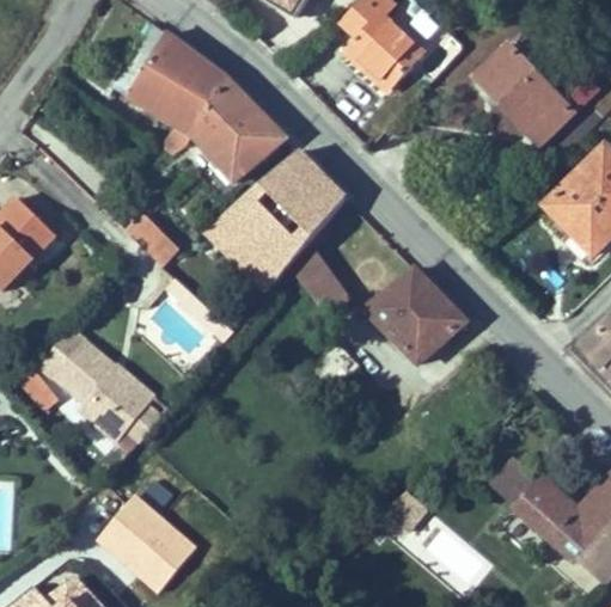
[(260,0),(295,20),(306,0),(260,0)]
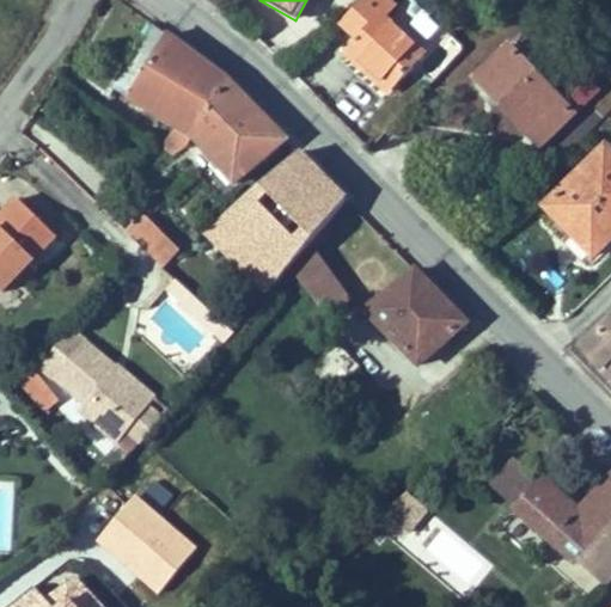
[(426,51),(386,14),(395,5),(390,0),(358,0),(342,18),(359,34),(348,46),(392,87),(426,51)]
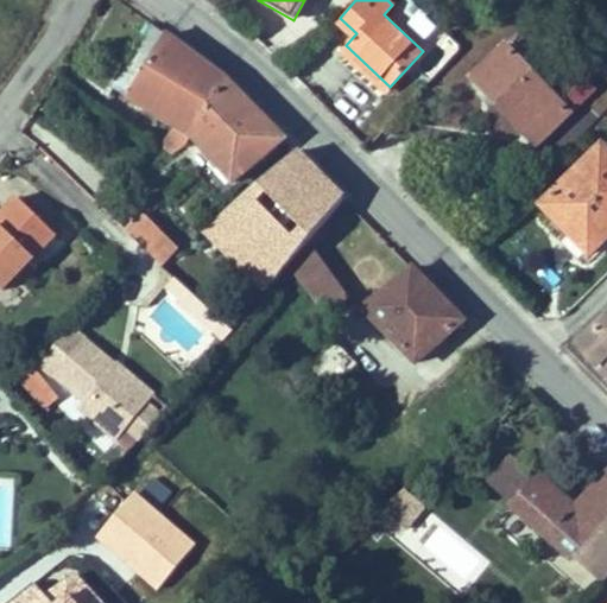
[(114,83),(177,122),(163,144),(174,152),(187,143),(193,132),(191,131),(226,76),(165,31),(152,20),(114,83)]
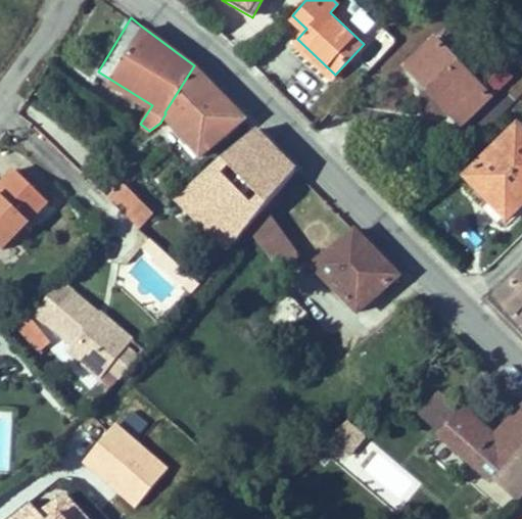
[(424,83),(461,122),(490,94),(434,35),(411,57),(429,77),(424,83)]
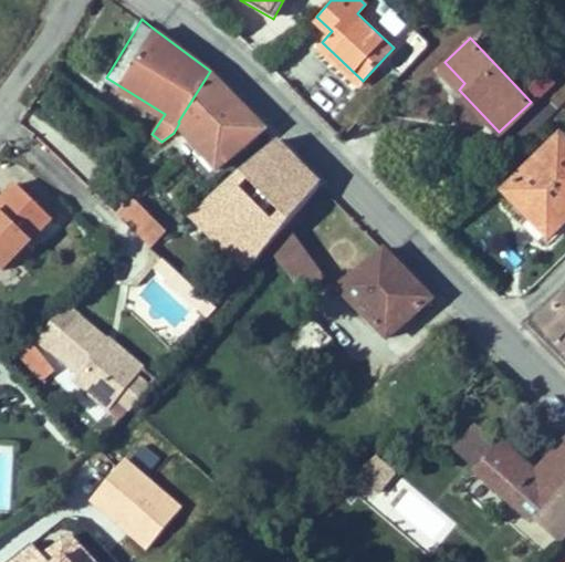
[(459,90),(464,83),(445,62),(438,69),(459,90)]
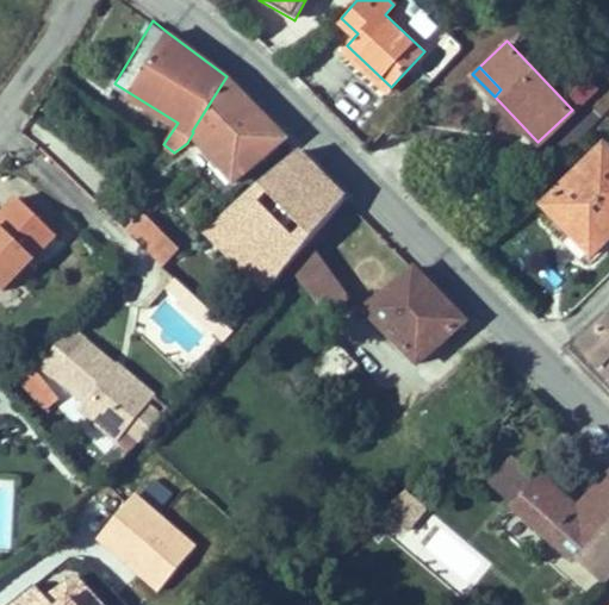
[(193,132),(234,179),(286,135),(227,76),(192,131),(193,132)]
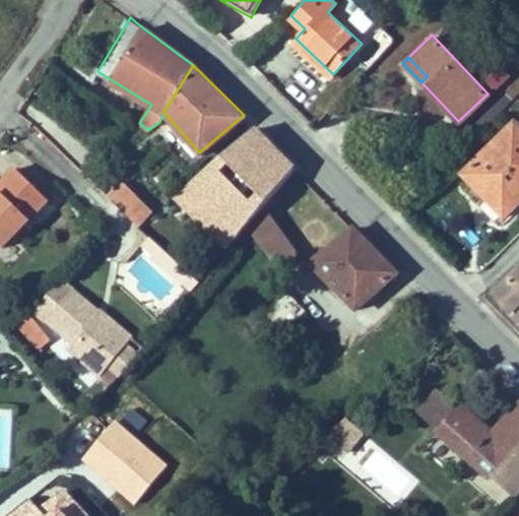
[(518,198),(518,126),(514,122),(462,172),(478,188),(483,183),(509,208),(518,198)]
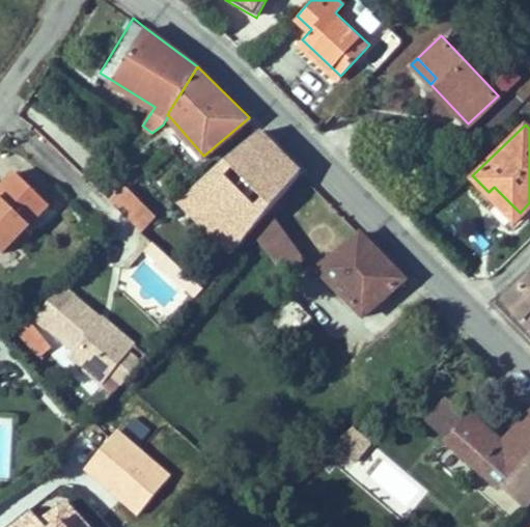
[(300,169),(259,129),(184,193),(211,219),(238,245),(300,169)]
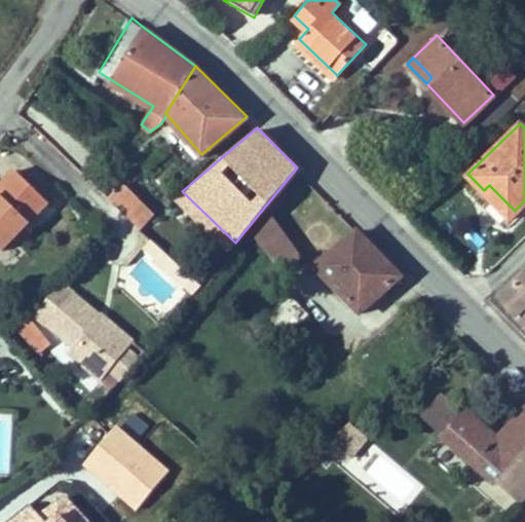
[(48,199),(15,168),(0,182),(0,246),(2,248),(48,199)]
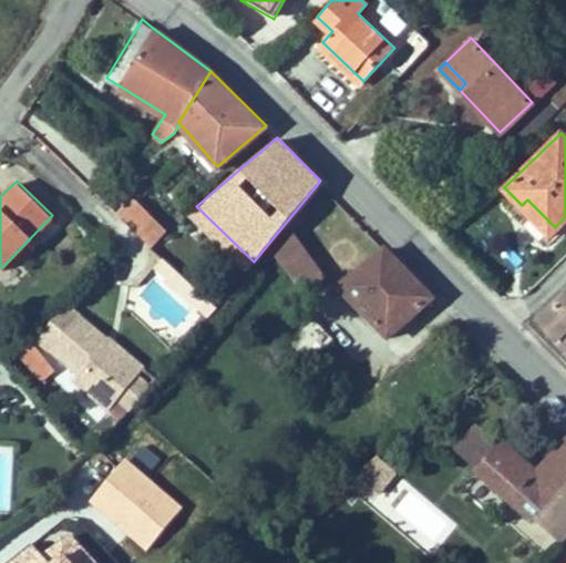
[(154,217),(132,195),(120,206),(143,229),(154,217)]
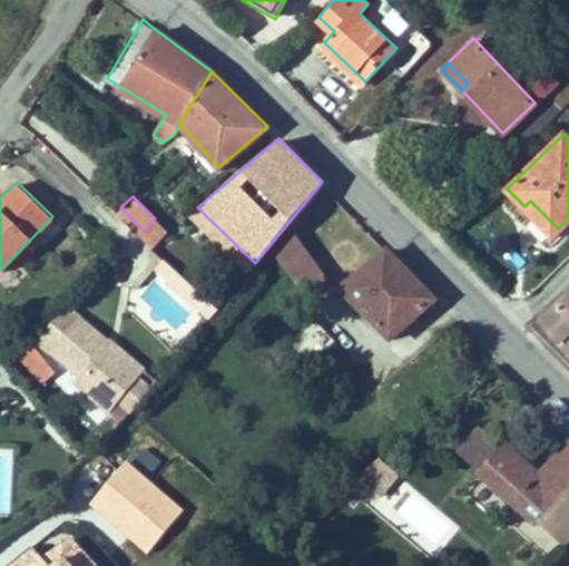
[(558,228),(530,201),(525,206),(551,235),(558,228)]
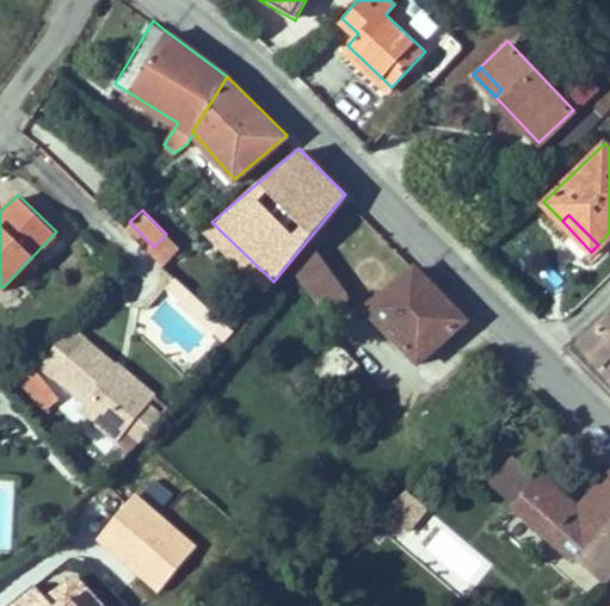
[(242,252),(211,222),(205,228),(235,258),(242,252)]
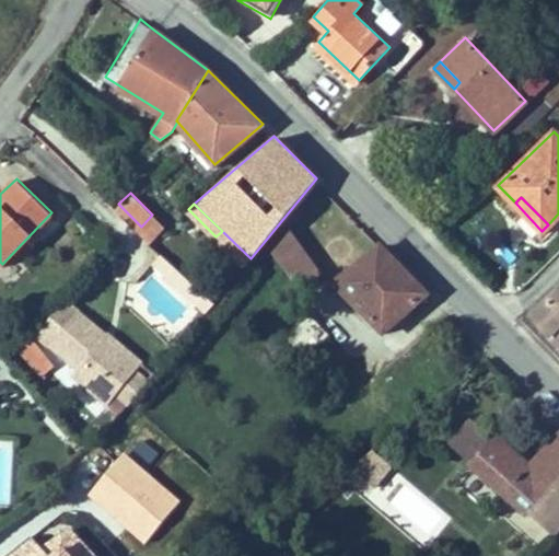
[(161,229),(154,222),(150,227),(156,233),(161,229)]
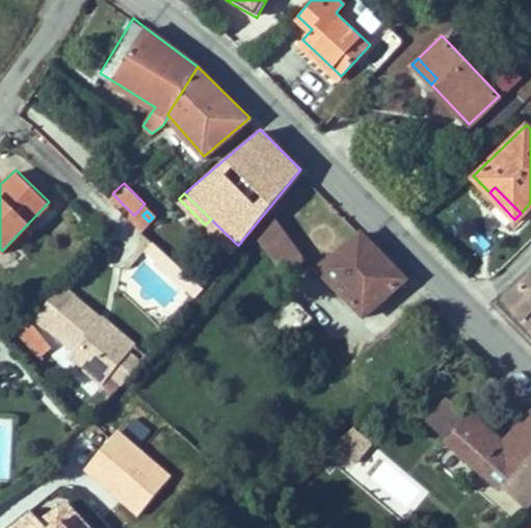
[(303,258),(274,216),(257,233),(286,271),(303,258)]
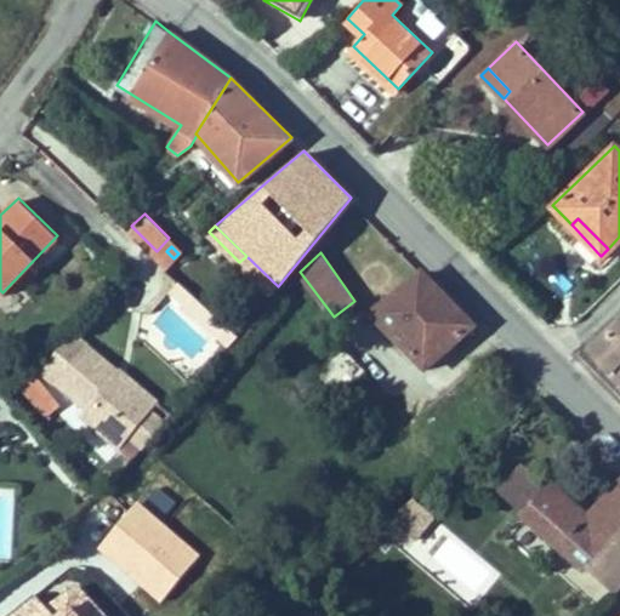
[(278,286),(246,256),(239,262),(271,294),(278,286)]
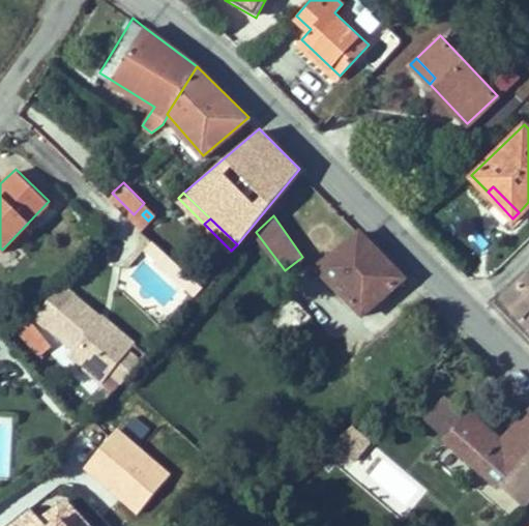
[(360,231),(317,266),(362,313),(404,276),(360,231)]
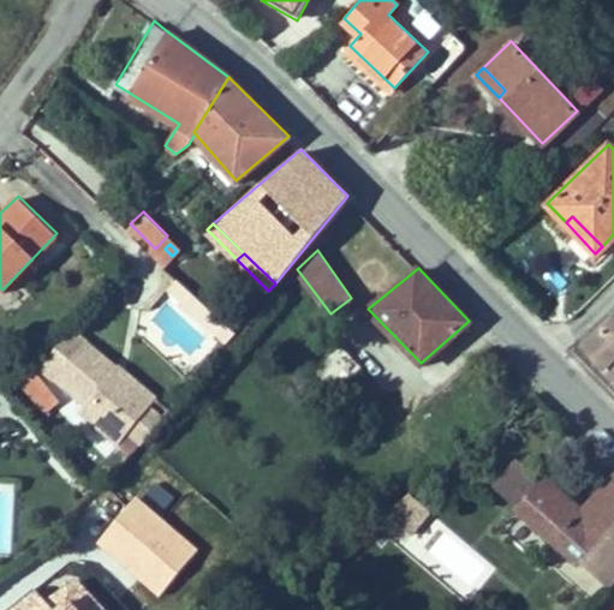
[(613,316),(584,346),(613,376),(613,316)]
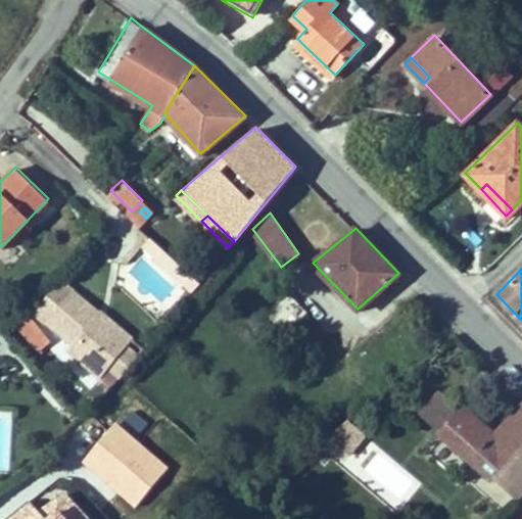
[(98,311),(61,279),(35,310),(72,341),(67,347),(100,375),(108,365),(127,344),(94,317),(99,311),(98,311)]
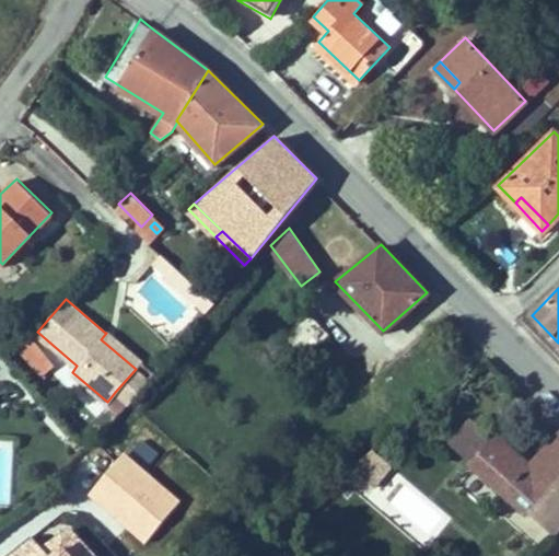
[(305,355),(327,333),(306,311),(284,333),(305,355)]
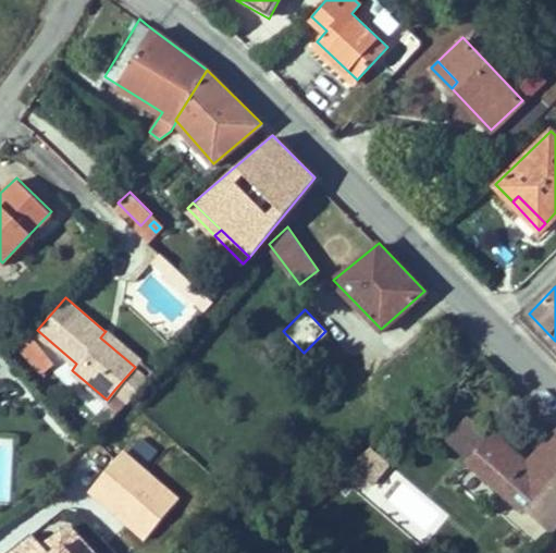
[(128,400),(153,370),(140,359),(141,358),(107,329),(104,331),(106,331),(100,338),(135,367),(115,389),(128,400)]
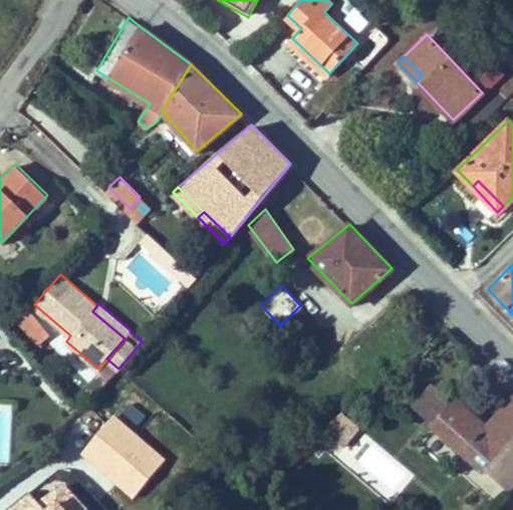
[(512,399),(486,427),(434,384),(413,407),(508,490),(512,485),(512,399)]
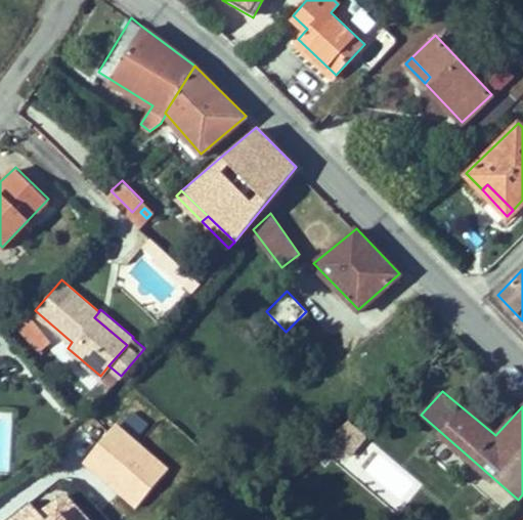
[(30,497),(4,519),(91,519),(64,490),(42,511),(30,497)]
